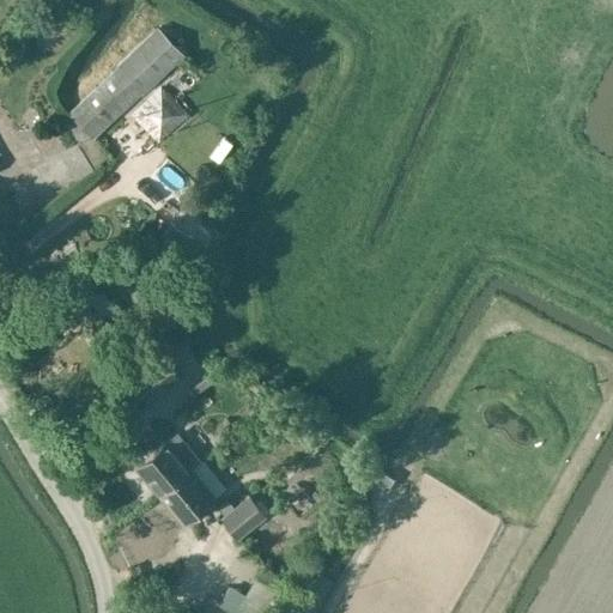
[(91,138),(183,55),(157,28),(70,113),(91,138)]
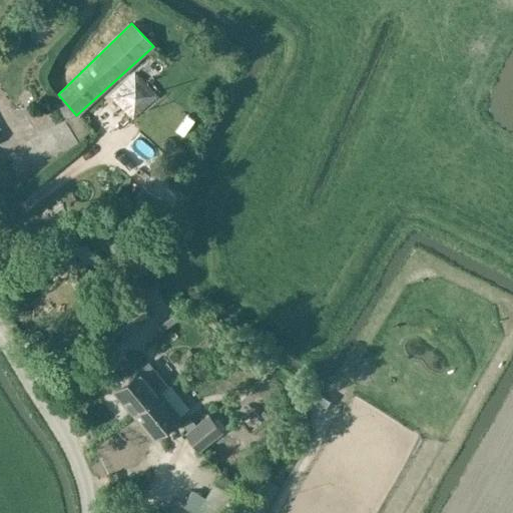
[(108,94),(132,119),(158,95),(133,69),(108,94)]
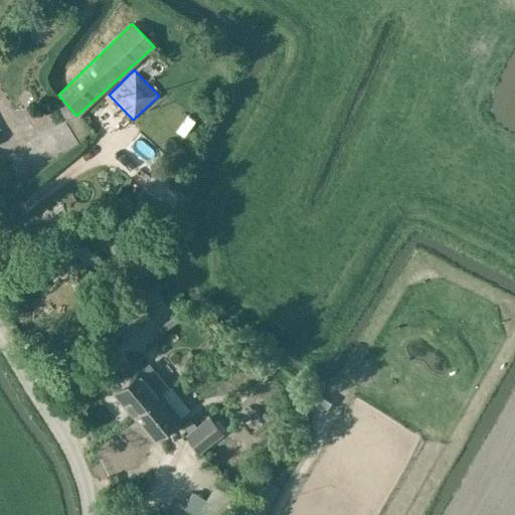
[(79,231),(67,240),(73,248),(86,239),(79,231)]
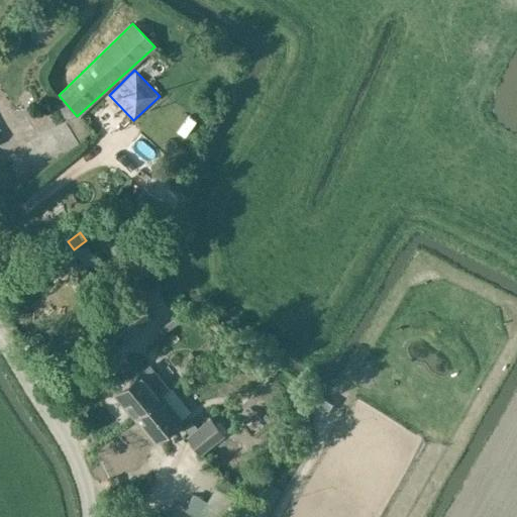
[(109,318),(125,339),(152,319),(136,298),(109,318)]
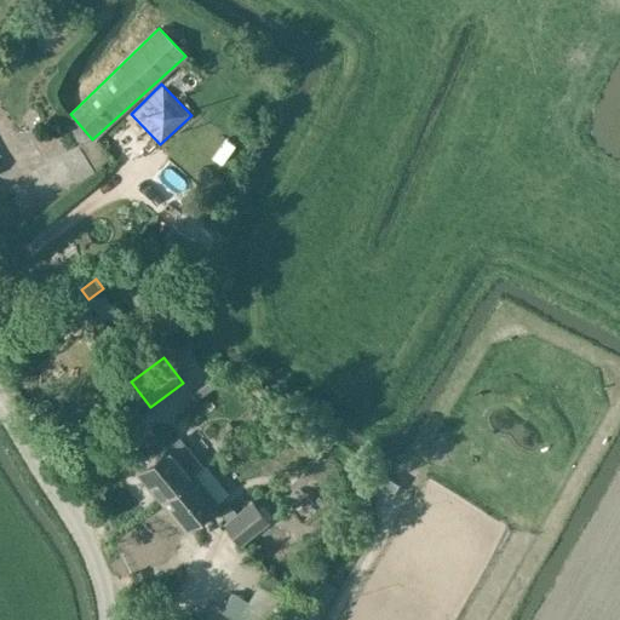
[(178,438),(137,472),(160,501),(193,475),(202,468),(178,438)]
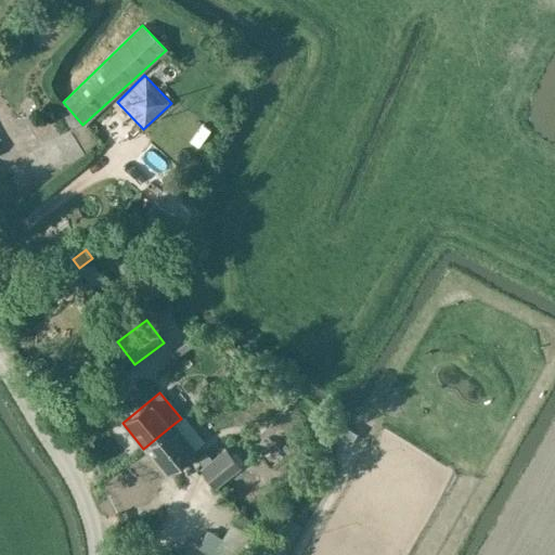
[(164,474),(193,450),(172,425),(143,449),(164,474)]
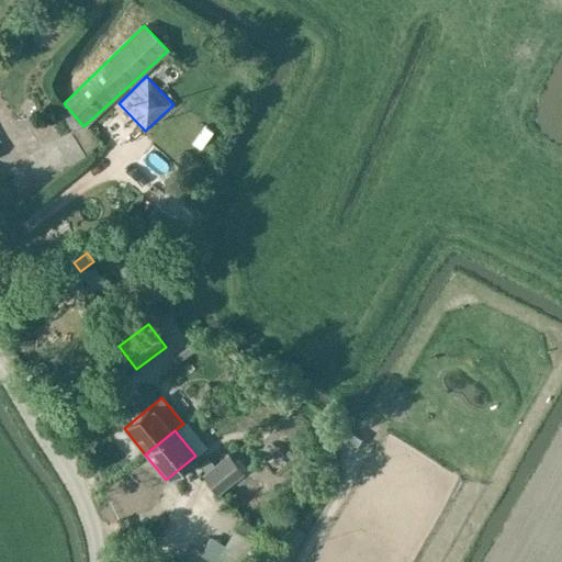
[(242,474),(228,457),(226,454),(214,464),(206,457),(198,464),(205,473),(203,475),(216,493),(242,474)]
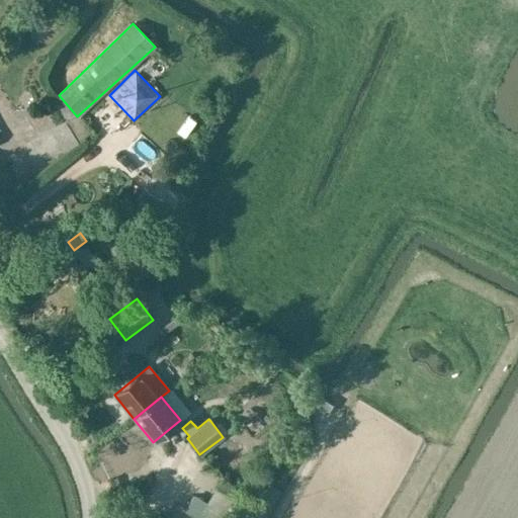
[(193,517),(214,517),(232,497),(220,487),(193,517)]
